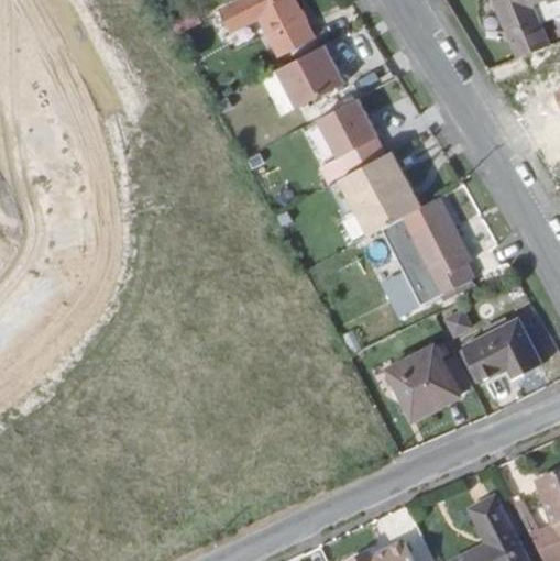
[(293,0),(235,0),(226,4),(235,25),(259,14),(276,52),(310,36),(293,0)]
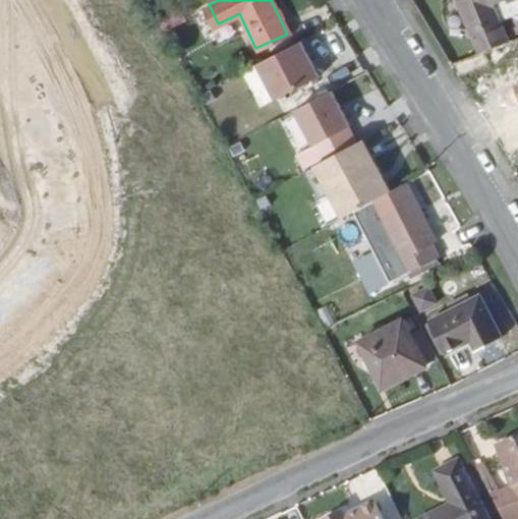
[(517,0),(456,0),(475,37),(480,34),(490,55),(514,45),(503,21),(517,13),(517,0)]
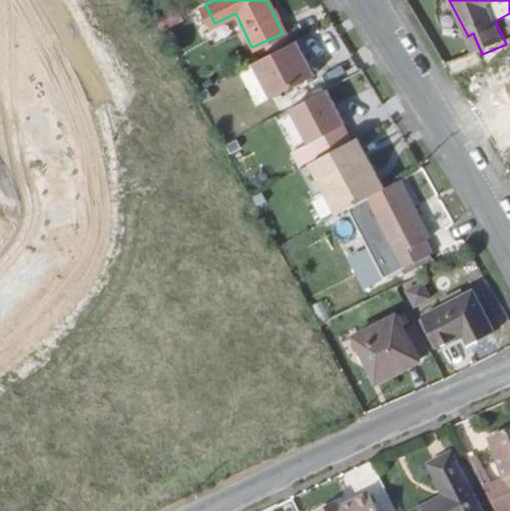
[(300,38),(258,60),(276,94),(318,73),(300,38)]
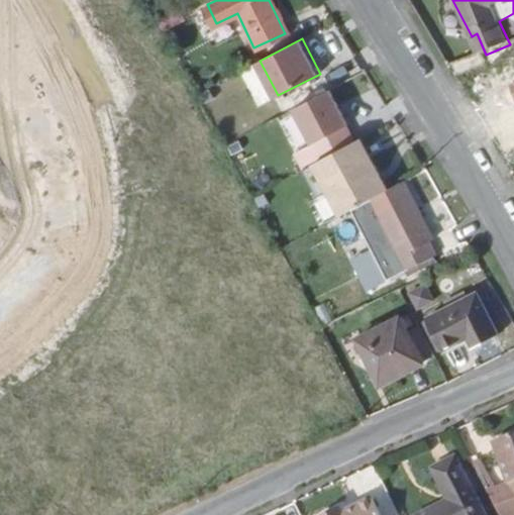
[(513,82),(513,81),(513,42),(510,44),(486,55),(451,69),(461,86),(493,73),(503,65),(513,82)]
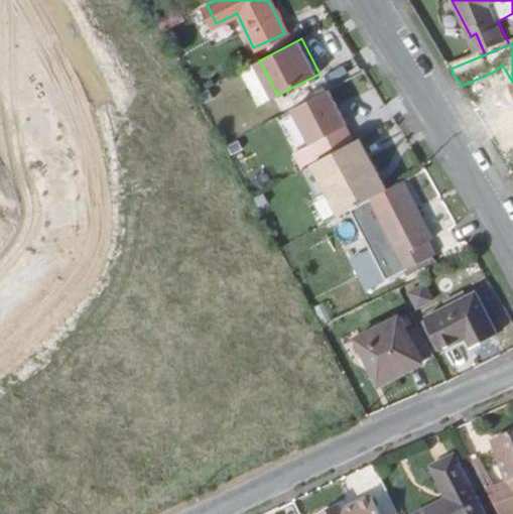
[(293,108),(312,143),(349,124),(331,89),(293,108)]
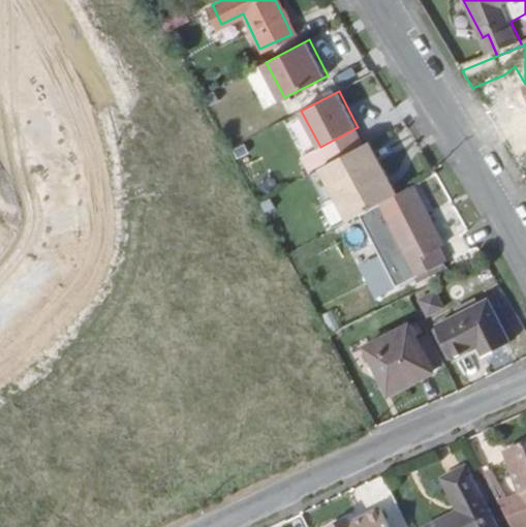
[(372,141),(368,143),(382,168),(387,166),(372,141)]
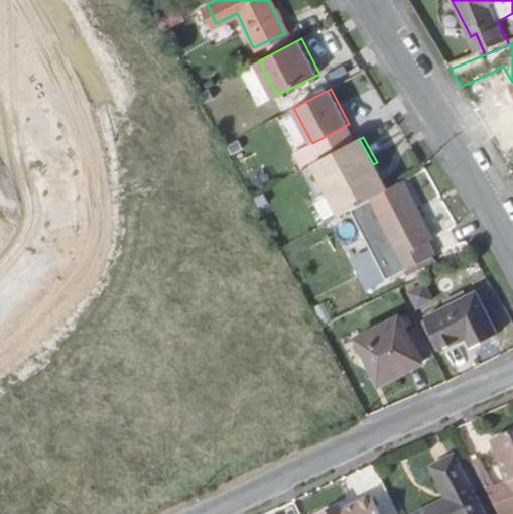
[(350,210),(390,187),(377,162),(373,164),(359,139),(299,170),(314,198),(326,191),(339,215),(350,210)]
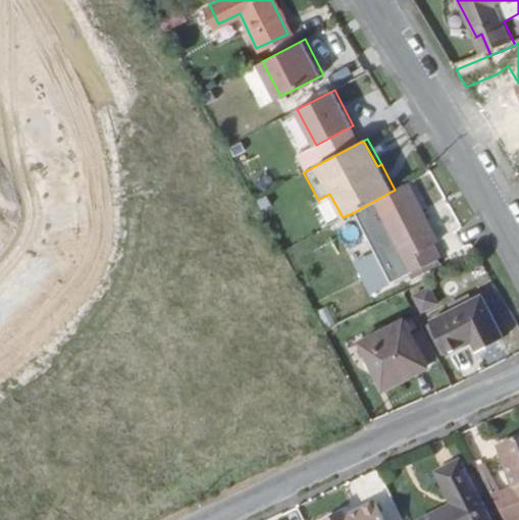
[(395,190),(354,212),(388,281),(438,256),(432,244),(436,241),(407,184),(395,190)]
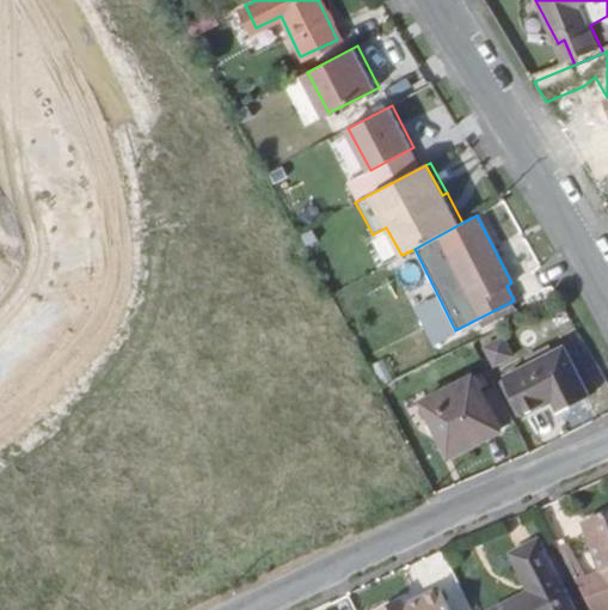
[(480,341),(486,370),(509,365),(503,336),(480,341)]
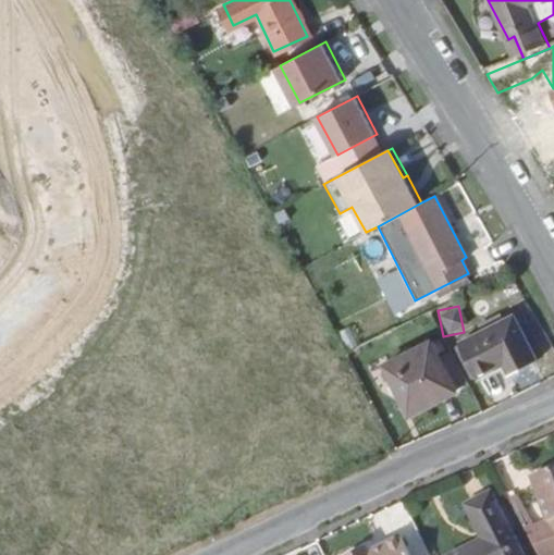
[(518,311),(464,342),(481,373),(508,358),(515,371),(542,356),(518,311)]
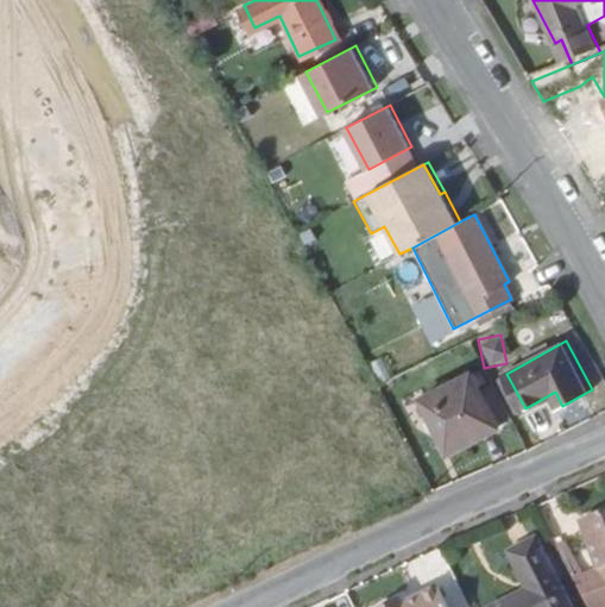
[(471,369),(422,395),(452,449),(500,421),(471,369)]
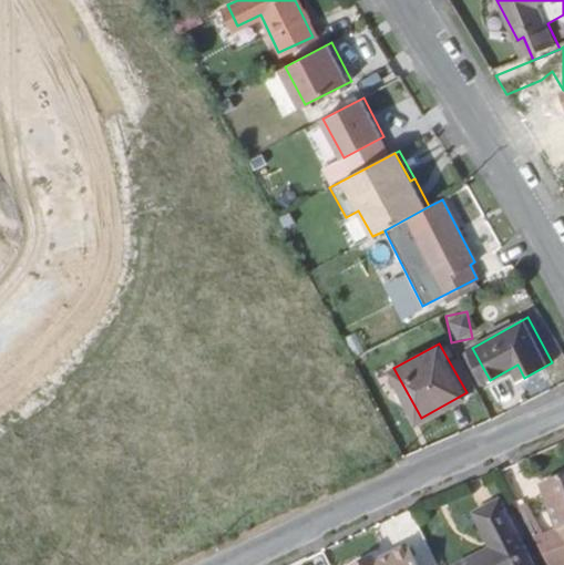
[(563,531),(534,541),(545,562),(563,553),(563,460),(532,472),(550,517),(561,514),(563,524),(563,531)]
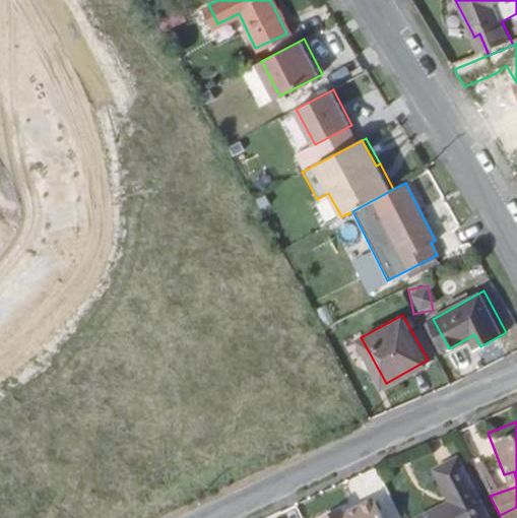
[(471,443),(464,447),(476,471),(483,467),(471,443)]
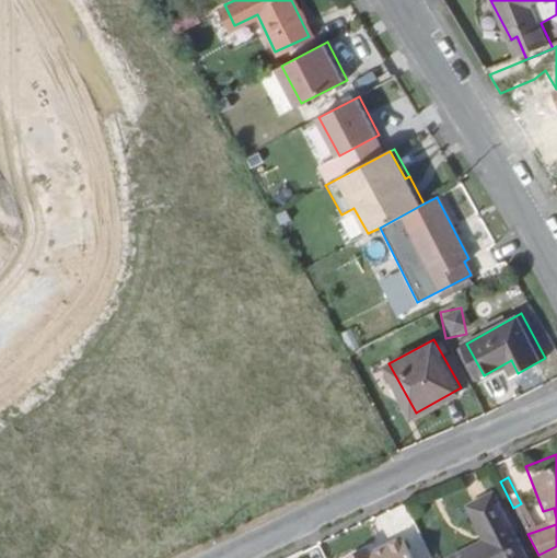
[(526,557),(508,523),(494,497),(488,488),(464,501),(482,534),(445,554),(448,557),(526,557)]
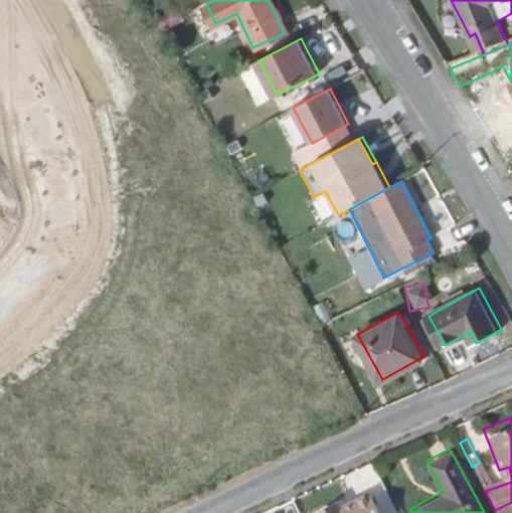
[(459,454),(454,457),(467,481),(472,478),(459,454)]
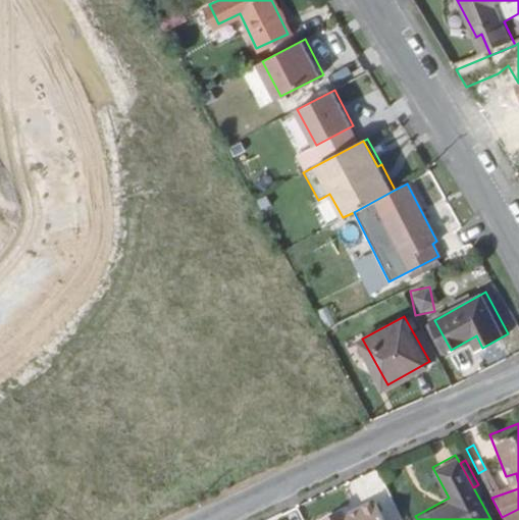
[(506,476),(484,484),(491,498),(518,488),(518,482),(516,473),(506,476)]
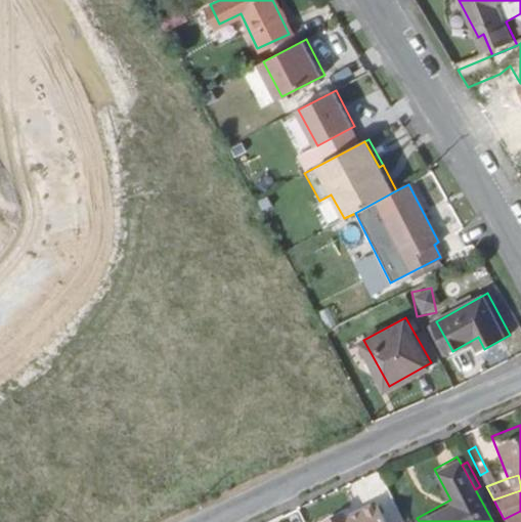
[(346,512),(342,514),(326,521),(384,521),(373,498),(346,512)]
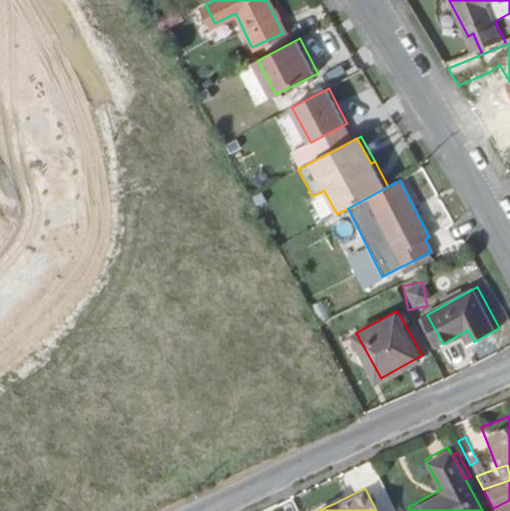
[(319,510),(335,503),(334,499),(313,509),(313,510),(319,510)]
